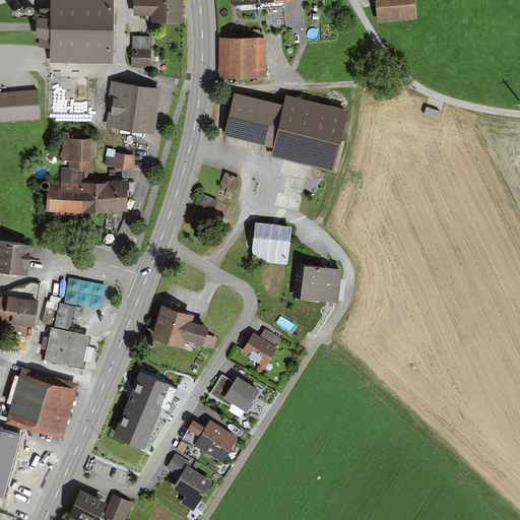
[(113,0),(50,0),(51,17),(37,17),(38,38),(40,38),(40,48),(51,48),(51,63),(113,64),(113,0)]
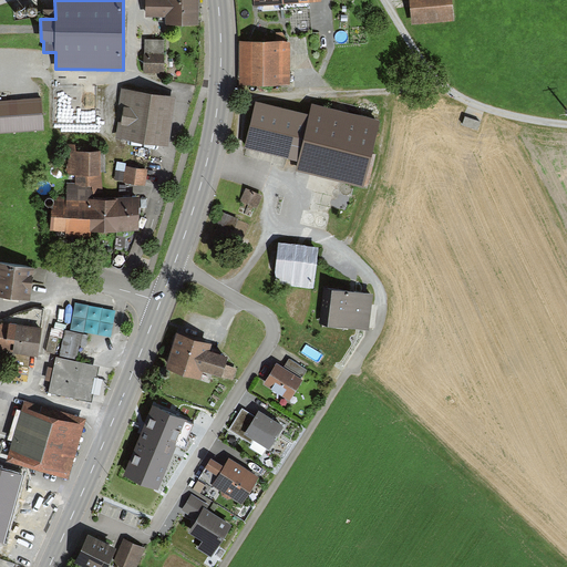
[(166,18),(166,24),(199,24),(198,0),(145,0),(146,18),(166,18)]
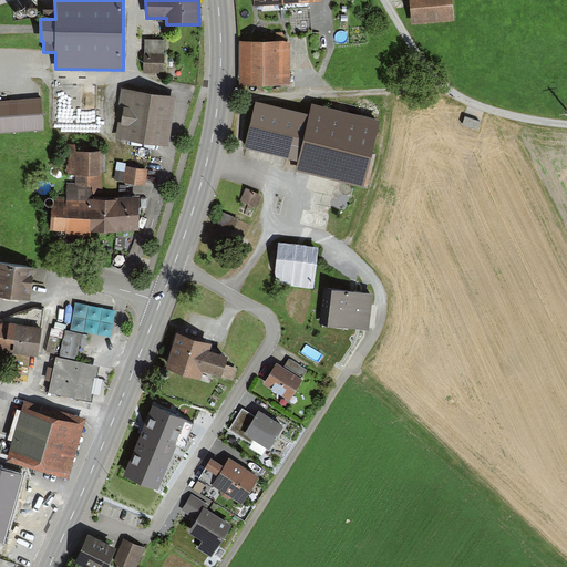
[(409,0),(412,21),(451,18),(449,0),(409,0)]
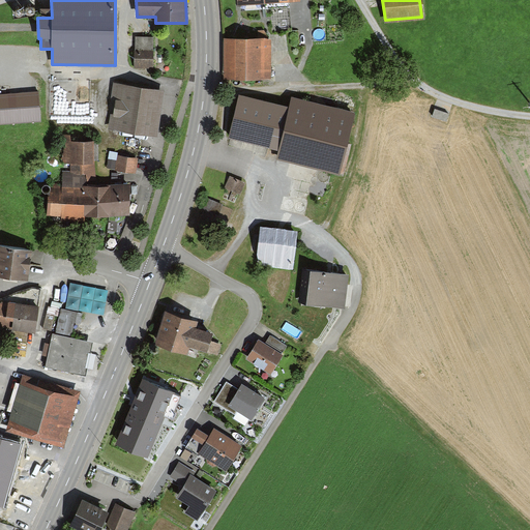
[(155,37),(136,37),(135,69),(155,70),(155,37)]
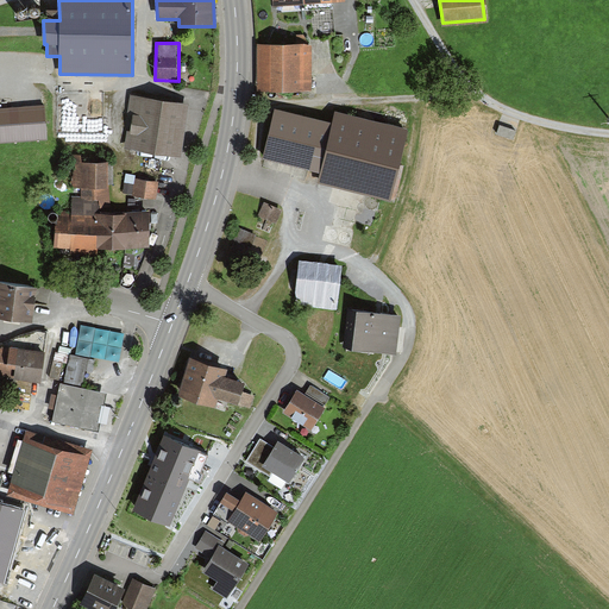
[(311,44),(256,44),(256,92),(311,92),(311,44)]
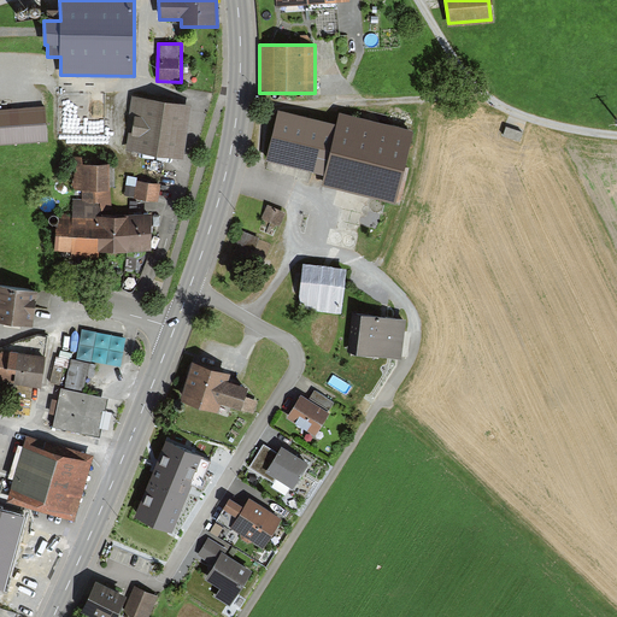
[(134,97),(127,150),(183,159),(193,106),(134,97)]
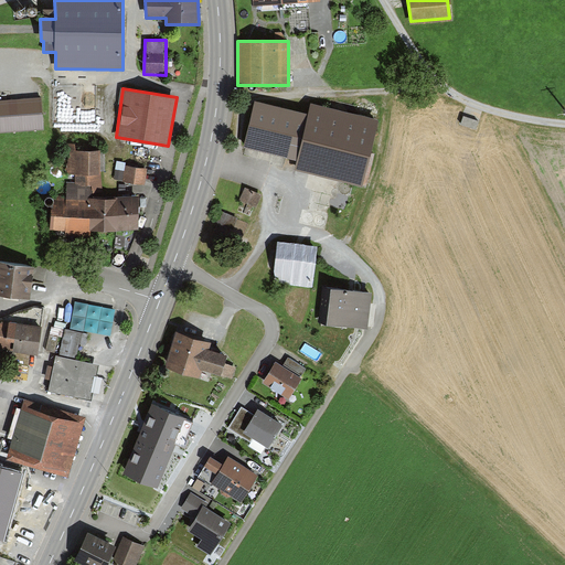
[(0,100),(0,132),(45,130),(43,97),(0,100)]
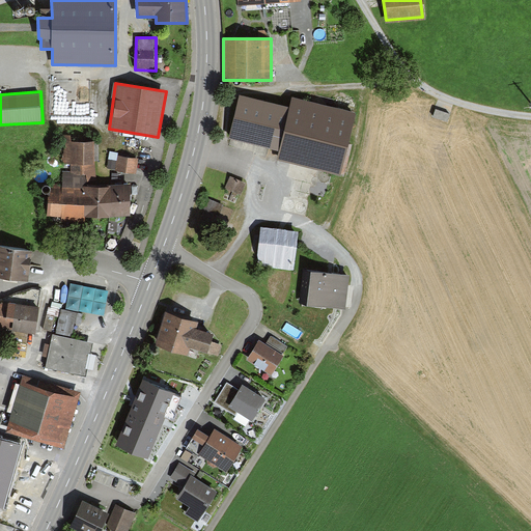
[(357,113),(292,98),(290,107),(240,95),(229,139),(280,150),(278,161),(340,175),(357,113)]
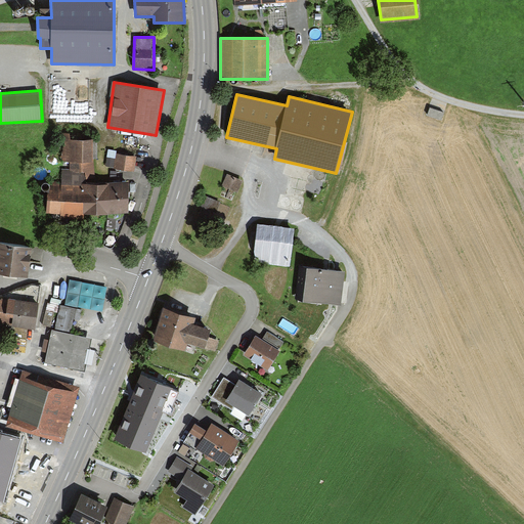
[(434,98),(429,113),(442,118),(447,103),(434,98)]
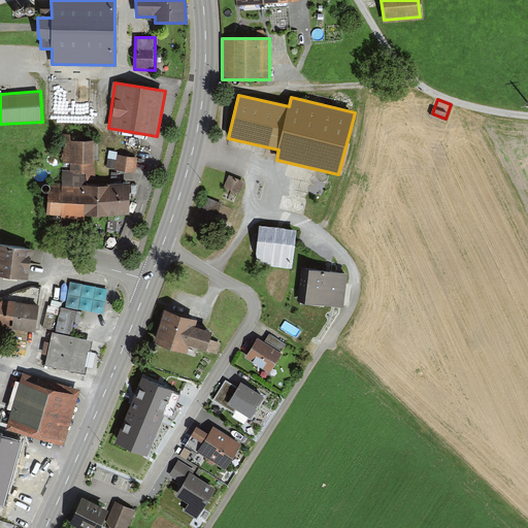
[(97,173),(94,139),(72,140),(72,134),(60,134),(60,142),(64,142),(64,163),(72,162),(73,170),(73,173),(83,173),(97,173)]
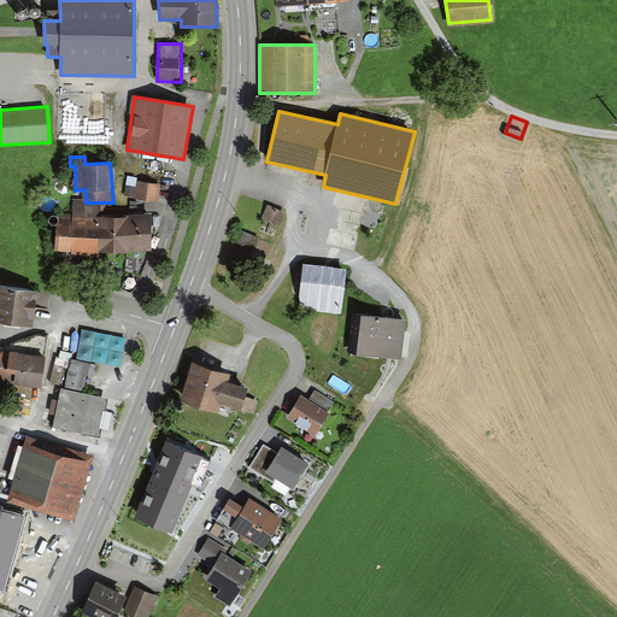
[(137,178),(129,177),(127,195),(134,197),(137,178)]
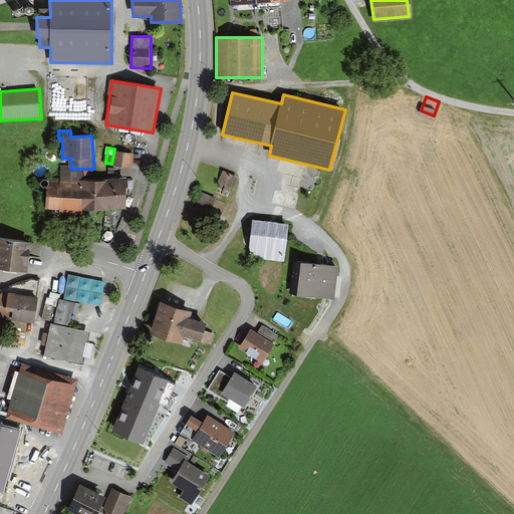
[(112,166),(132,169),(135,155),(115,151),(112,166)]
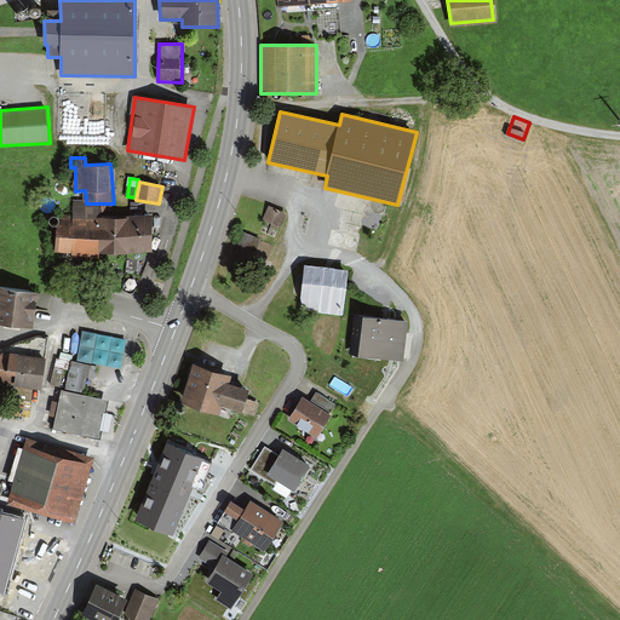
[(99,253),(153,252),(153,216),(97,217),(97,204),(86,204),(86,200),(74,200),(73,218),(58,217),(55,253),(73,253),(73,260),(99,259),(99,253)]
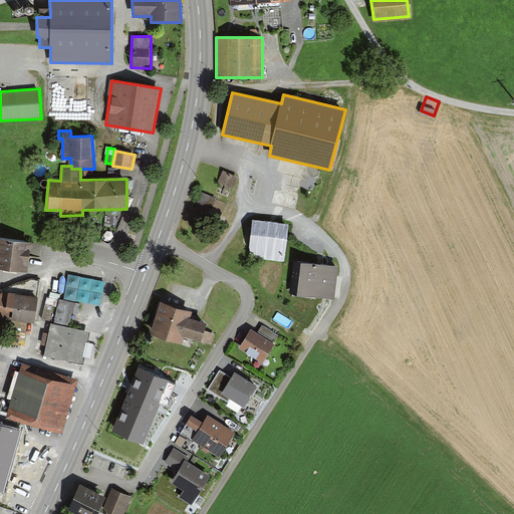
[(224,170),(217,183),(229,189),(235,176),(224,170)]
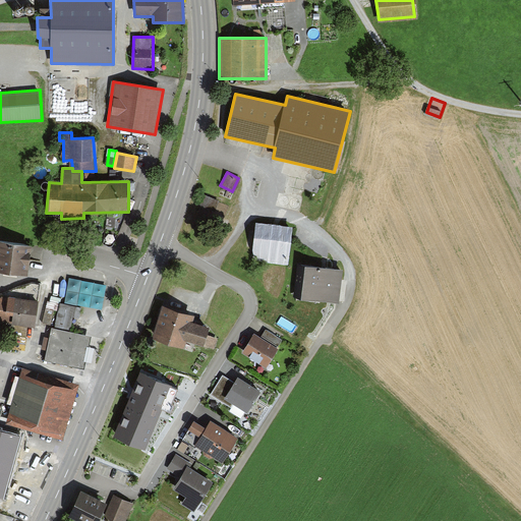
[(226,205),(206,195),(198,210),(219,219),(226,205)]
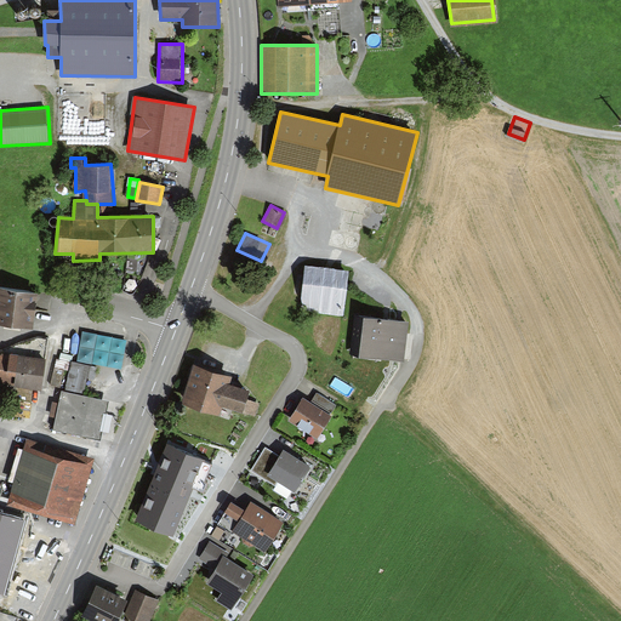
[(348,269),(306,266),(306,275),(296,274),(294,296),(301,297),(300,313),(345,317),(348,269)]
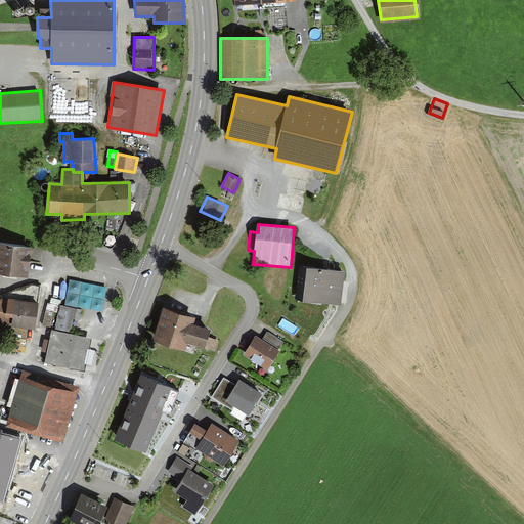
[(33,247),(0,242),(0,273),(29,277),(33,247)]
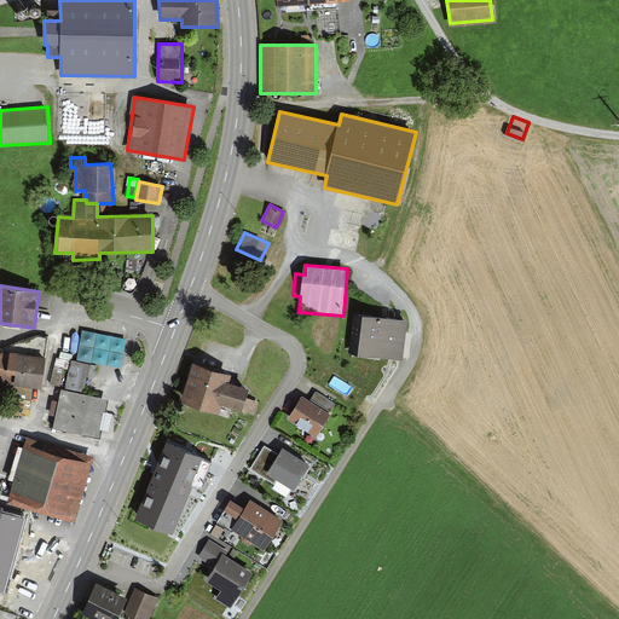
[(38,307),(47,308),(48,298),(39,295),(38,307)]
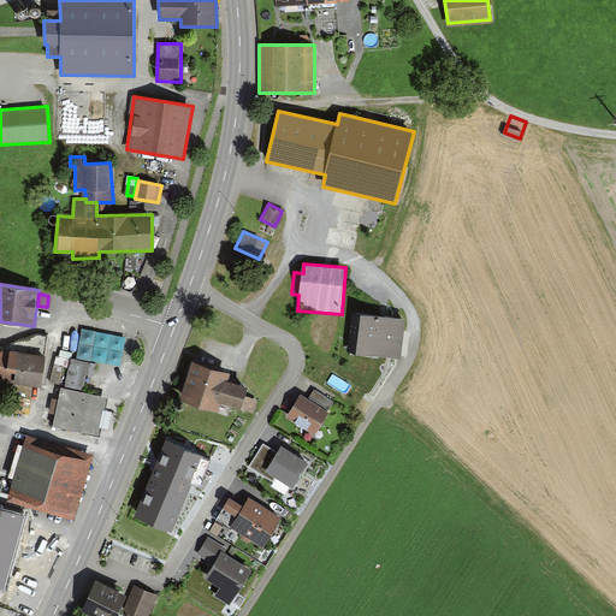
[(406,319),(353,313),(348,353),(401,359),(406,319)]
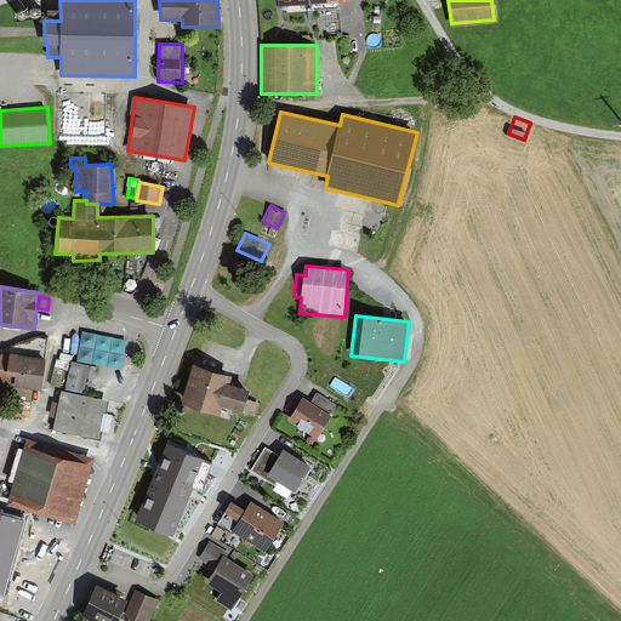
[(36,336),(0,351),(0,352),(44,357),(46,337),(36,336)]
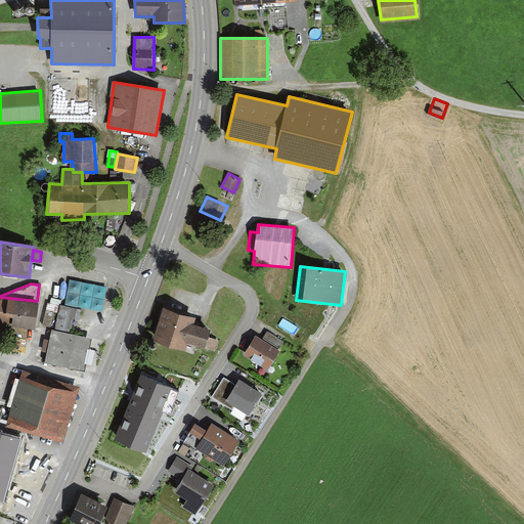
[(0,321),(36,326),(38,301),(37,301),(0,297),(0,321)]
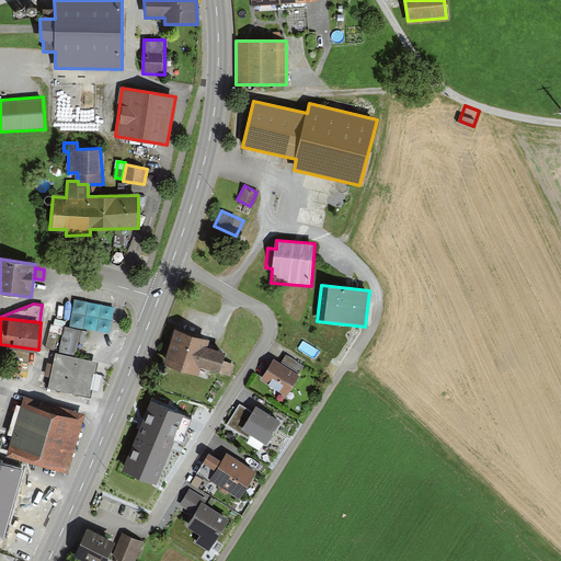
[(47,386),(90,398),(96,362),(77,356),(82,331),(66,327),(59,353),(55,352),(47,386)]
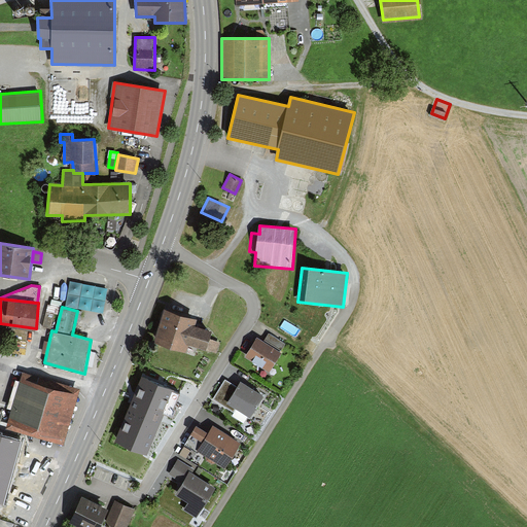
[(166,310),(155,342),(187,352),(189,345),(217,354),(221,342),(209,338),(211,330),(196,325),(198,319),(166,310)]
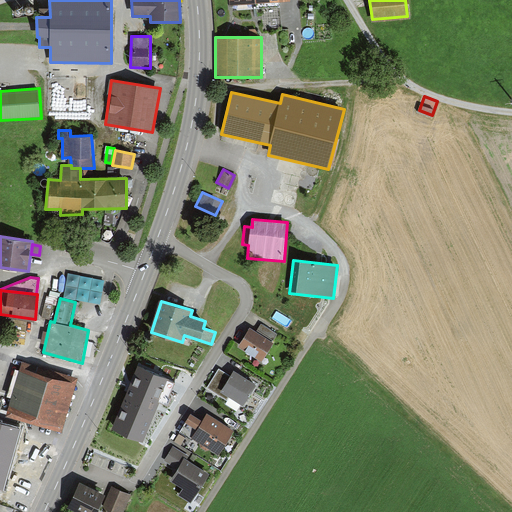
[(257,331),(250,326),(237,347),(262,362),(275,342),(273,341),(278,334),(261,323),(257,331)]
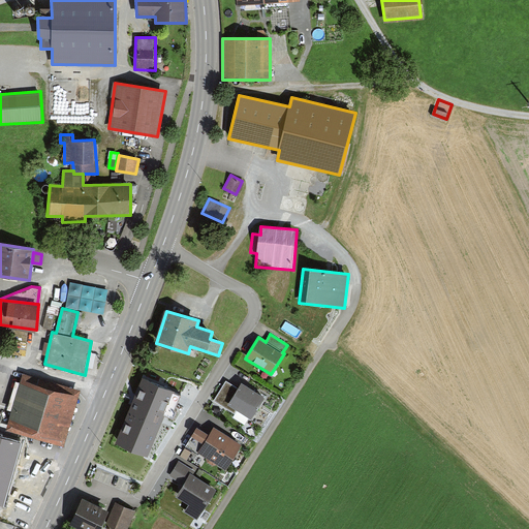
[(80,392),(23,375),(6,430),(62,447),(80,392)]
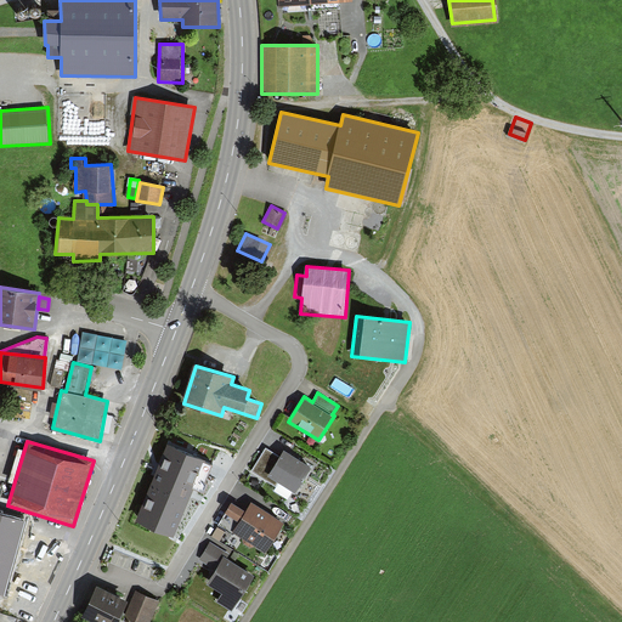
[(169,445),(136,520),(173,536),(193,488),(204,493),(209,482),(205,481),(214,464),(169,445)]
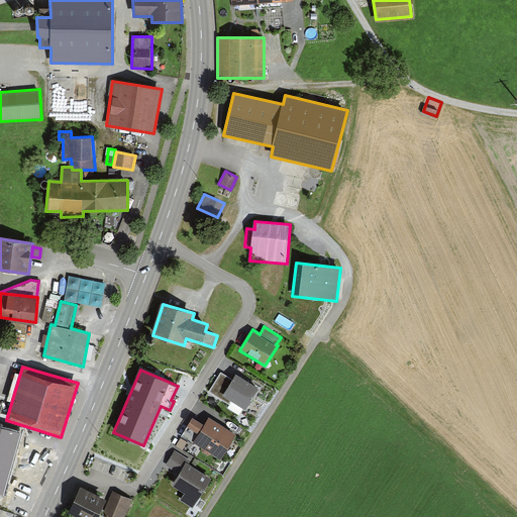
[(260,388),(236,374),(233,380),(221,372),(208,393),(230,407),(232,402),(245,410),(260,388)]
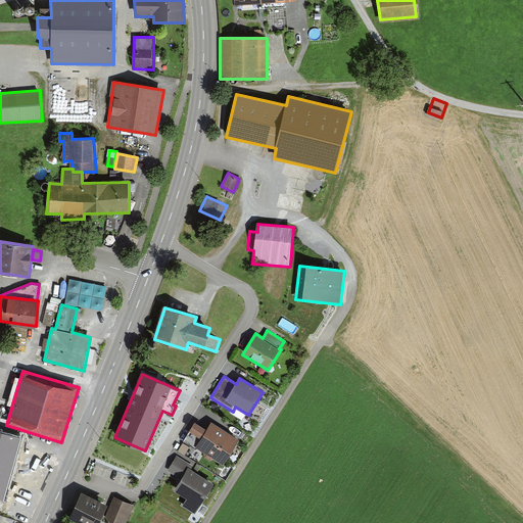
[(238,439),(211,421),(206,428),(195,421),(184,440),(223,465),(238,439)]
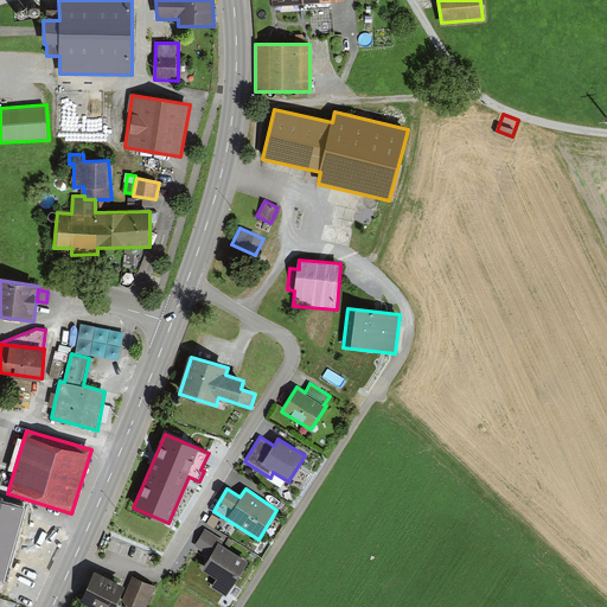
[(0,504),(0,581),(2,582),(24,511),(0,504)]
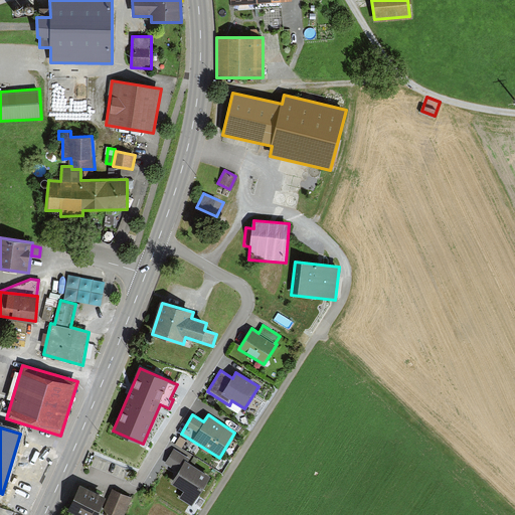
[(195,501),(210,476),(189,462),(191,459),(174,449),(164,465),(177,473),(172,482),(184,489),(182,494),(195,501)]
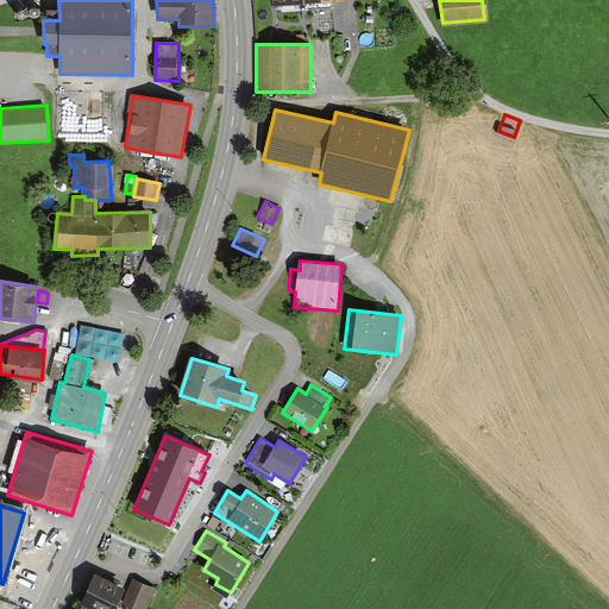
[(95,571),(81,602),(95,608),(126,608),(120,607),(123,602),(119,601),(125,586),(95,571)]
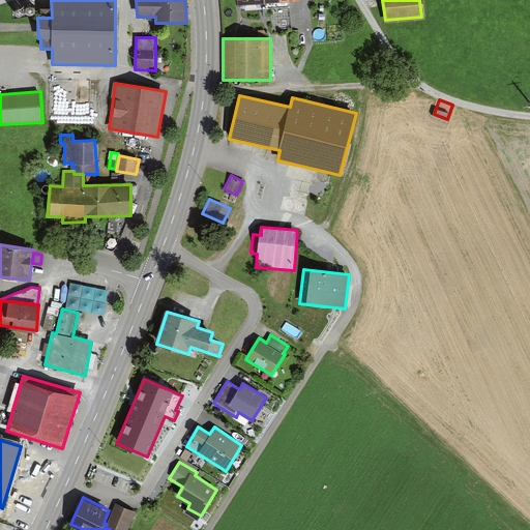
[(128,529),(137,512),(115,504),(107,524),(105,528),(110,529),(128,529)]
